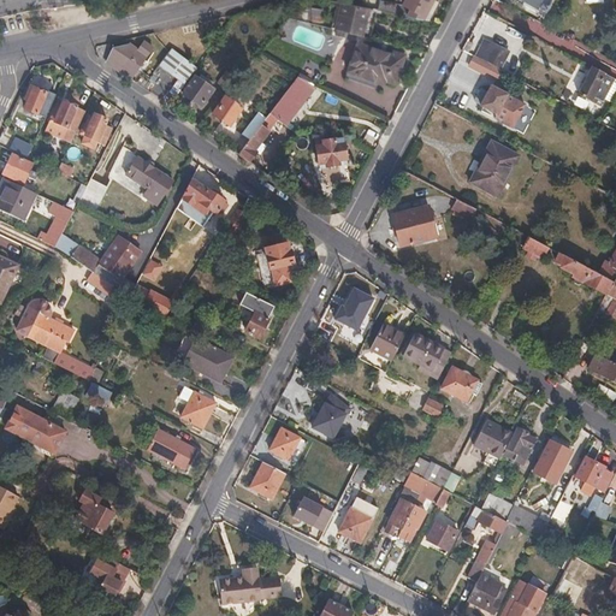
[(425,19),(433,0),(406,0),(404,5),(380,0),(379,11),(425,19)]
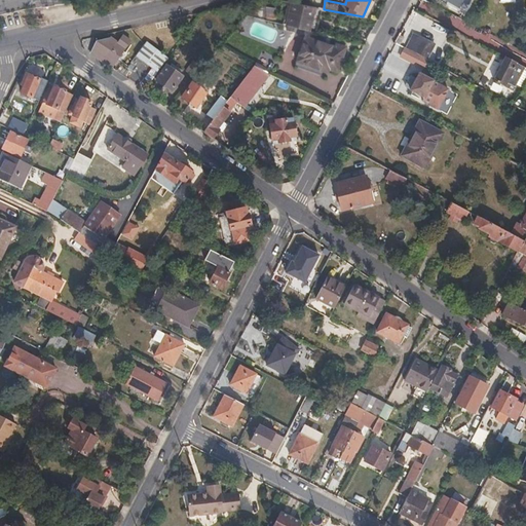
[(369,17),(376,2),(372,0),(370,0),(363,16),(369,17)]
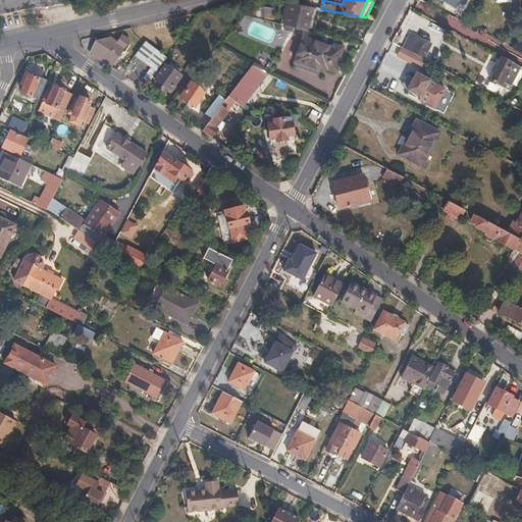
[(309,31),(313,7),(291,3),(286,24),(309,31)]
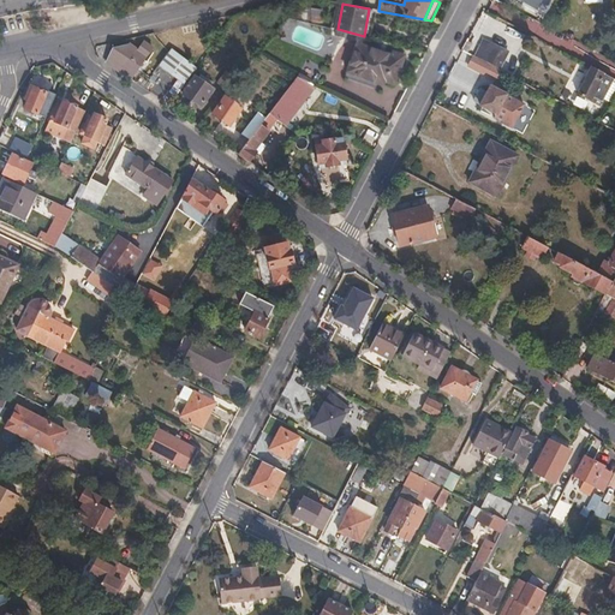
[(321,25),(324,10),(312,6),(310,22),(321,25)]
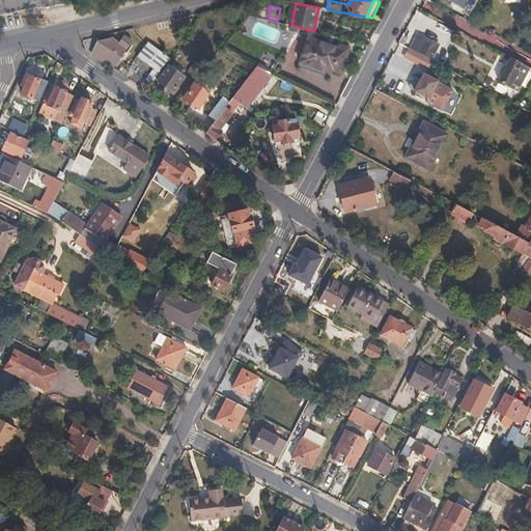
[(416,52),(423,37),(417,33),(410,49),(416,52)]
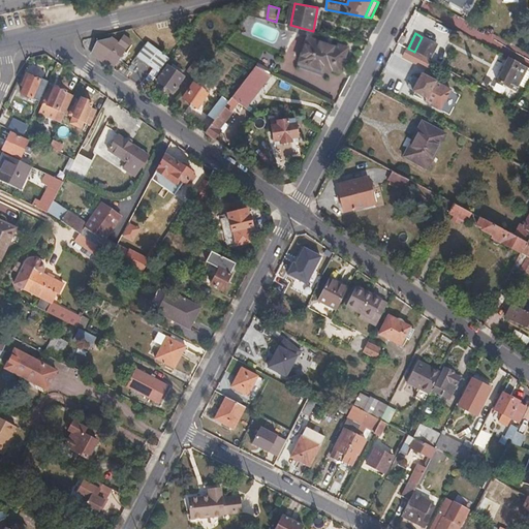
[(113,67),(132,40),(124,35),(120,41),(113,37),(99,41),(92,53),(113,67)]
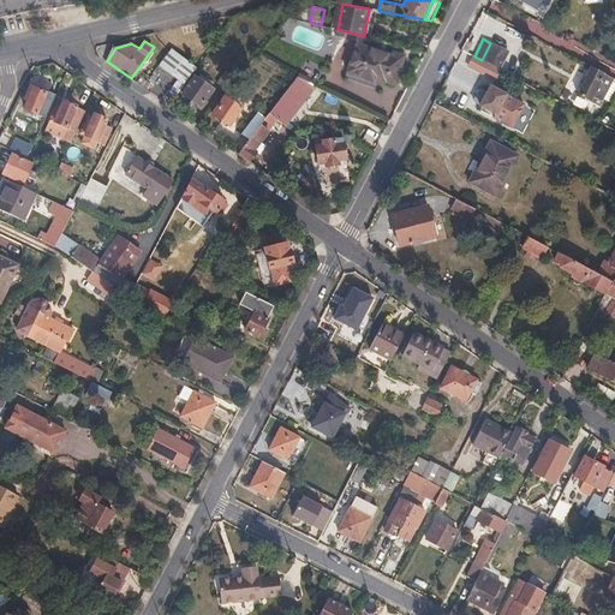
[(394,82),(404,53),(393,49),(392,53),(356,41),(346,70),(381,82),(383,77),(394,82)]
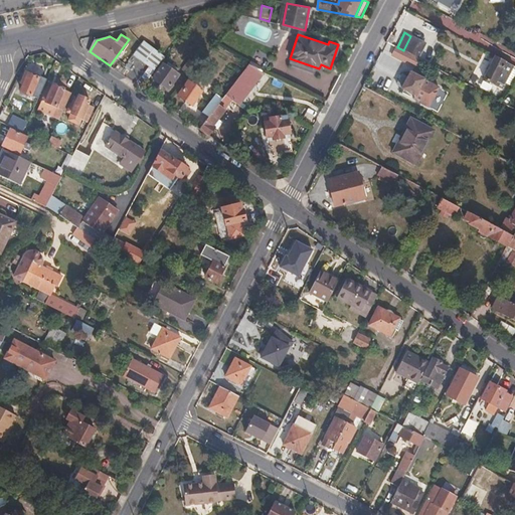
[(418,58),(425,43),(410,36),(403,50),(406,52),(418,58)]
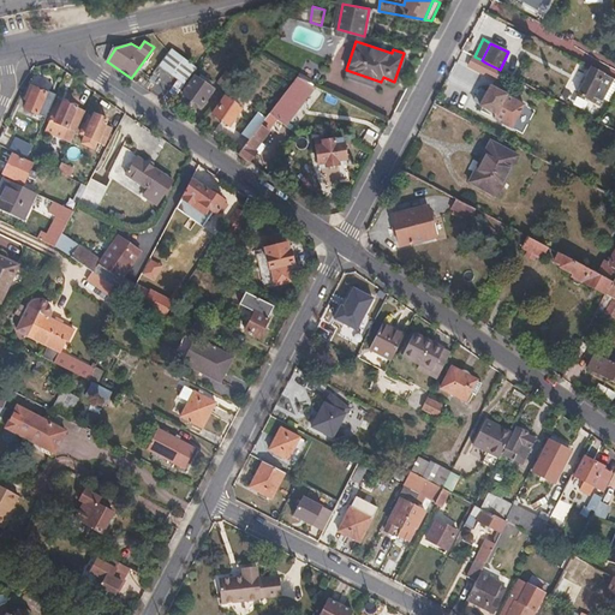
[(193,65),(171,51),(161,65),(183,81),(193,65)]
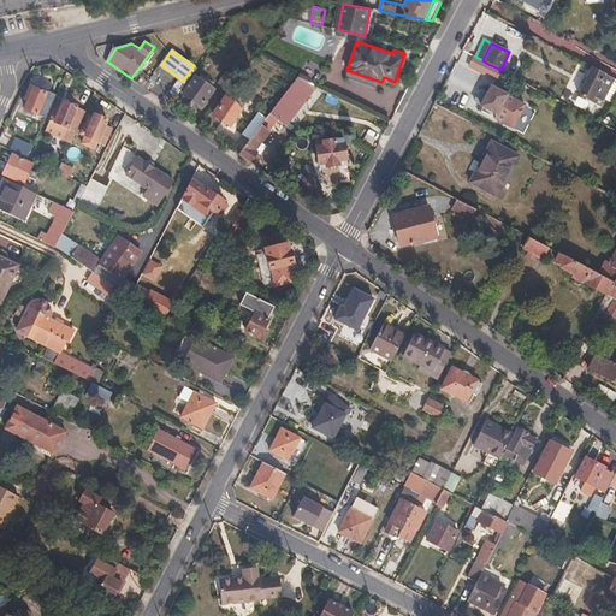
[(483,71),(486,63),(483,60),(475,57),(471,54),(466,63),(483,71)]
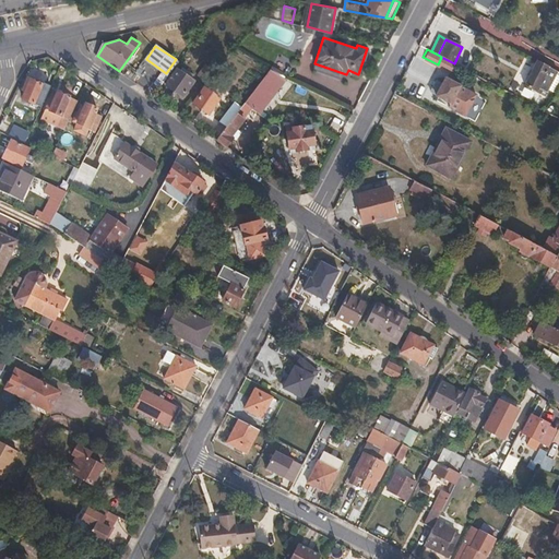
[(547,97),(558,73),(558,72),(538,61),(525,85),(547,97)]
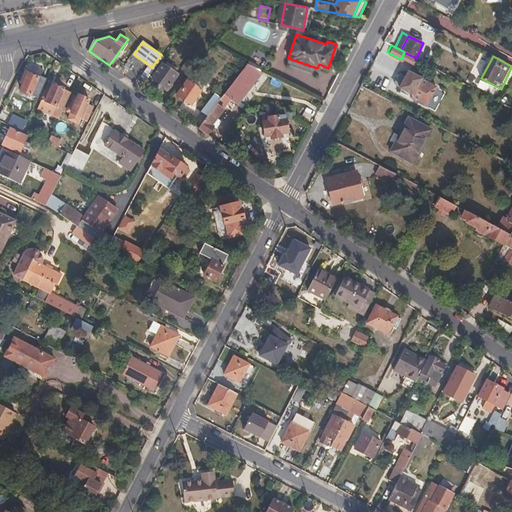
[(178,74),(175,72),(177,69),(167,62),(165,65),(162,63),(152,77),(168,88),(178,74)]
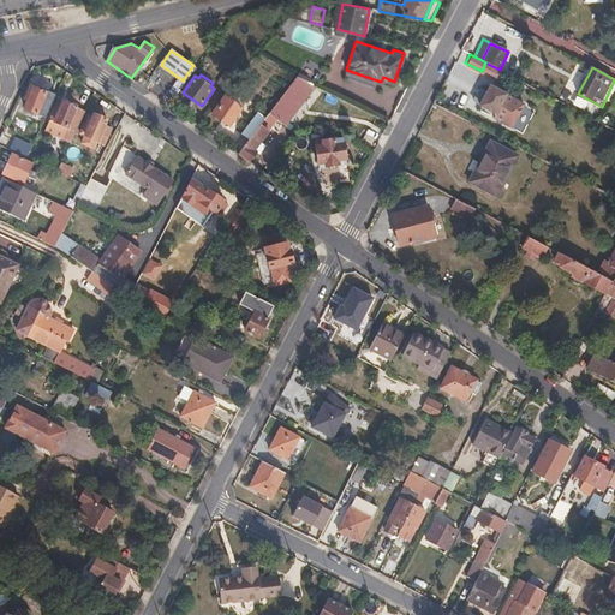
[(276,119),(299,88),(292,82),(269,112),(276,119)]
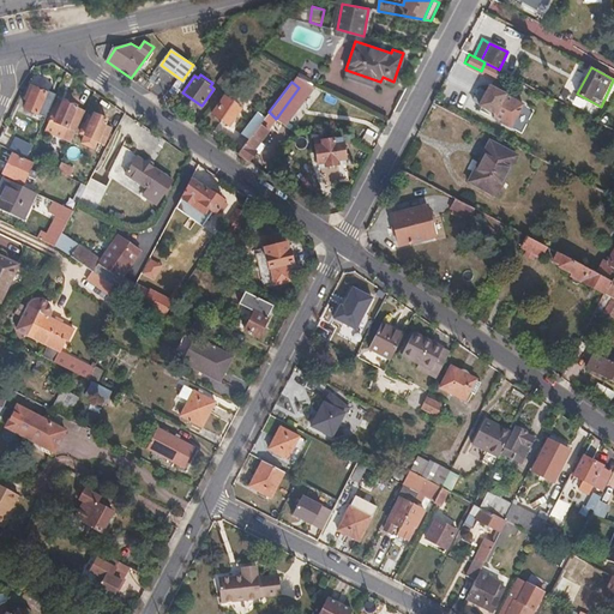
[(511,97),(512,97),(491,85),(485,95),(479,106),(477,108),(494,115),(495,116),(499,109),(504,112),(511,97)]
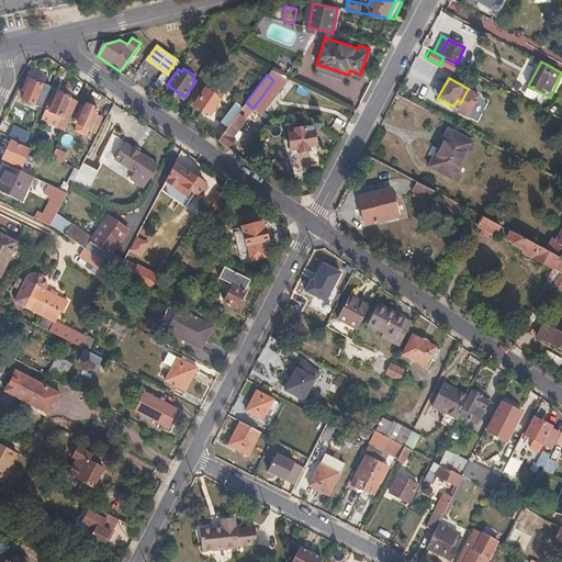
[(38,91),(42,85),(31,79),(29,83),(25,81),(22,89),(25,91),(22,98),(33,103),(38,91)]
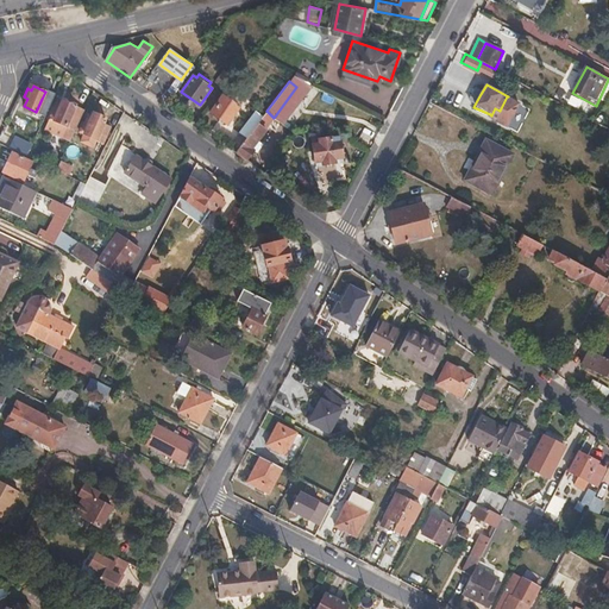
[(475,105),(481,94),(475,90),(469,102),(475,105)]
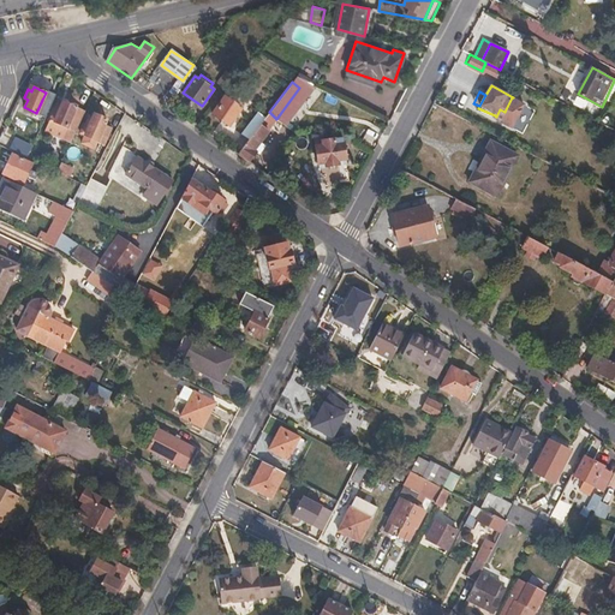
[(227,124),(240,107),(224,96),(212,113),(227,124)]
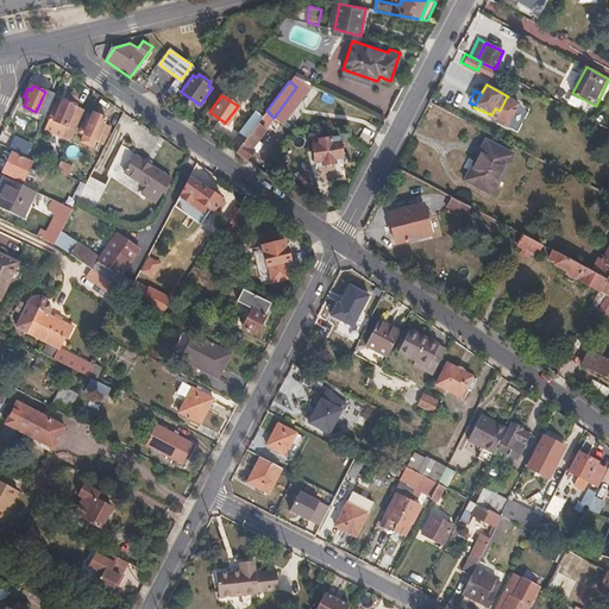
[(491,115),(490,114),(489,118),(507,127),(520,104),(507,96),(500,111),(495,108),(491,115)]
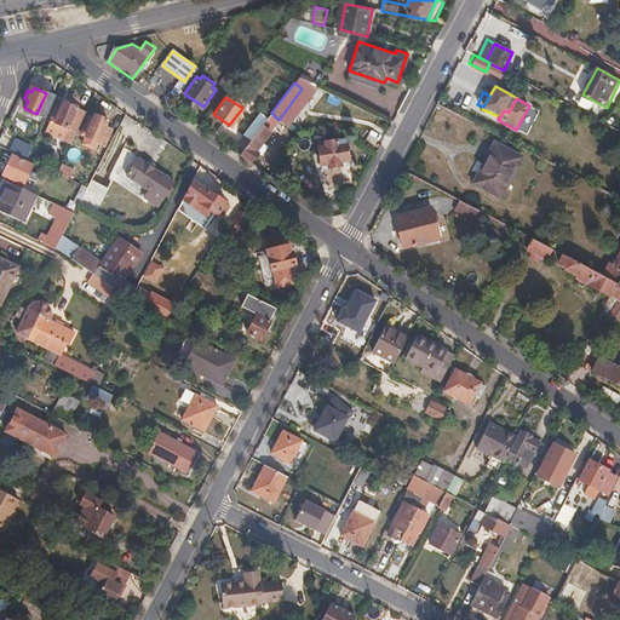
[(51,105),(42,101),(36,114),(45,119),(51,105)]
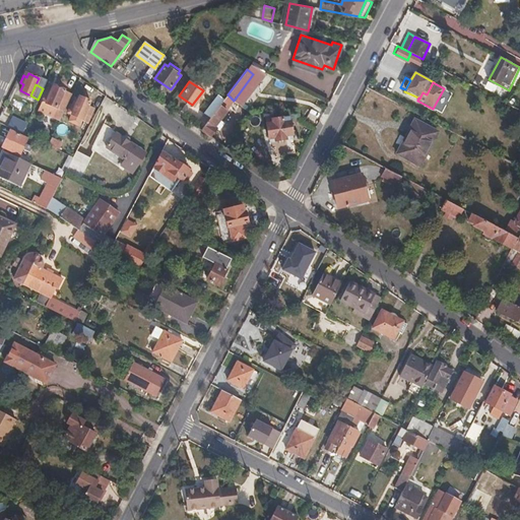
[(59,120),(69,99),(72,92),(64,88),(54,84),(52,87),(49,86),(39,111),(59,120)]
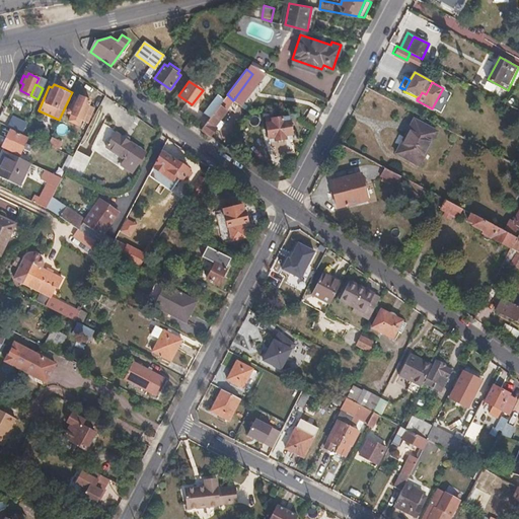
[(211,136),(217,128),(214,125),(219,119),(233,100),(227,94),(219,104),(210,117),(201,129),(211,136)]
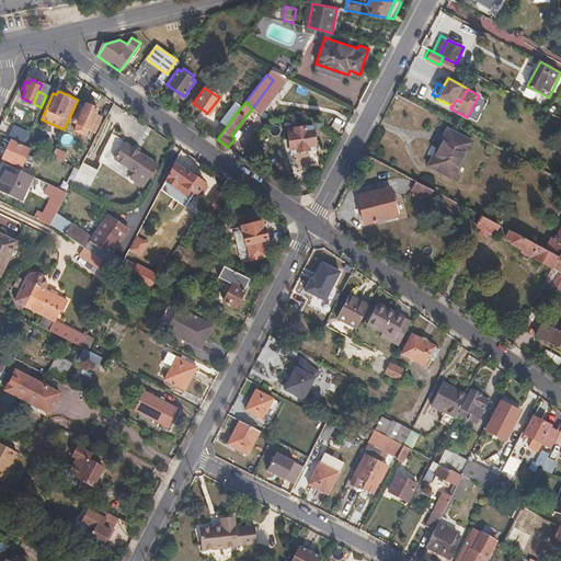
[(101,117),(94,114),(96,109),(84,103),(82,107),(81,106),(78,113),(76,114),(72,121),(76,123),(72,129),(84,135),(88,128),(94,132),(101,117)]
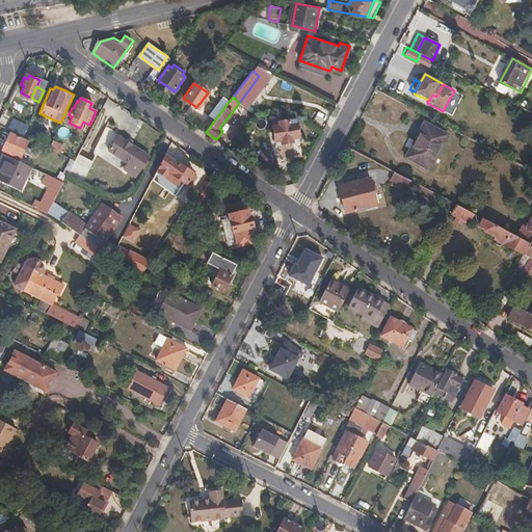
[(215,120),(224,107),(217,102),(208,114),(215,120)]
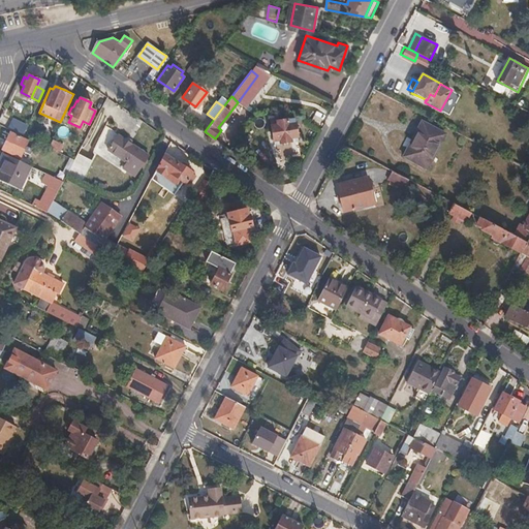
[(299,141),(293,113),(270,117),(274,141),(280,139),(281,143),(281,144),(299,141)]
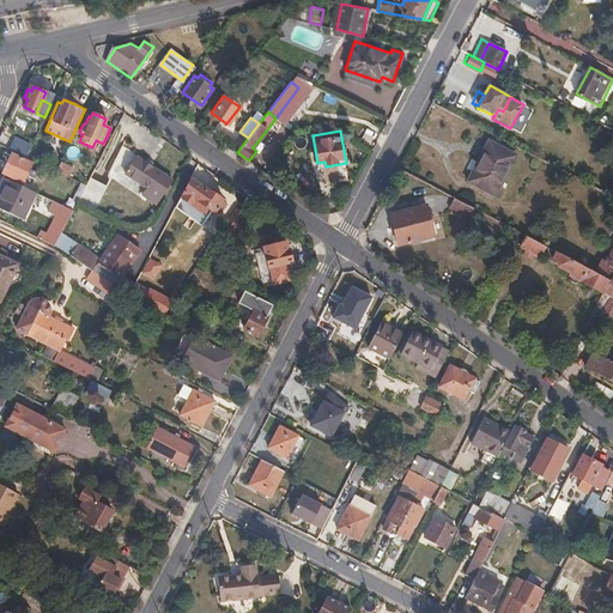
[(31,147),(13,140),(8,150),(26,158),(31,147)]
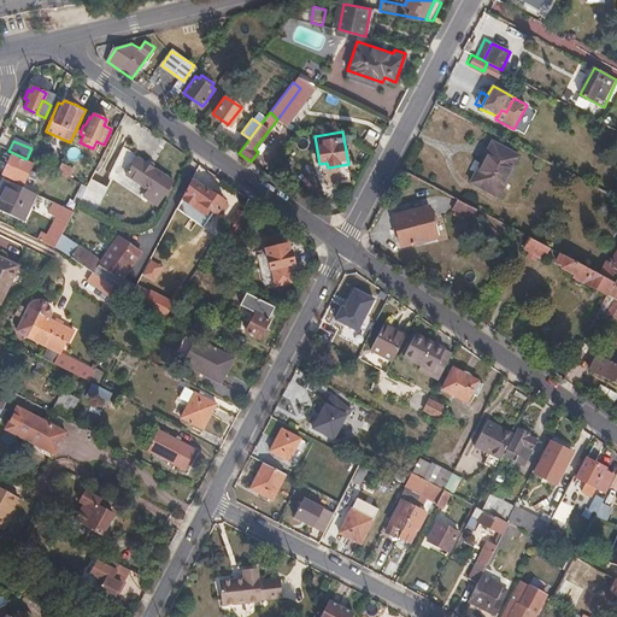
[(259,152),(265,145),(260,141),(254,148),(258,152),(259,152)]
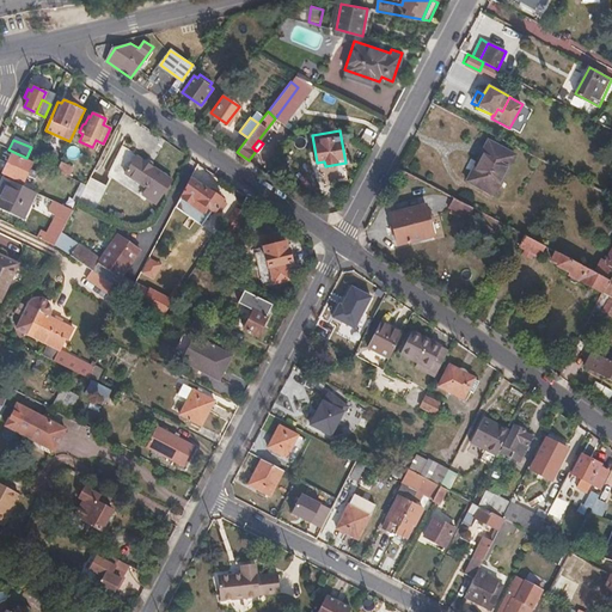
[(494,196),(515,158),(489,144),(478,164),(482,166),(471,184),(494,196)]
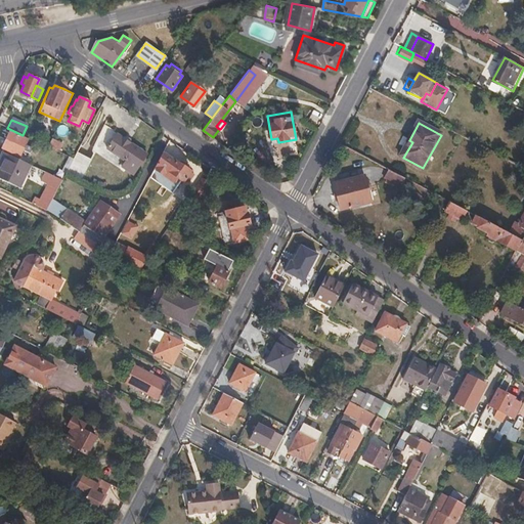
[(25,145),(28,140),(10,132),(3,148),(19,157),(23,150),(30,154),(32,148),(25,145)]
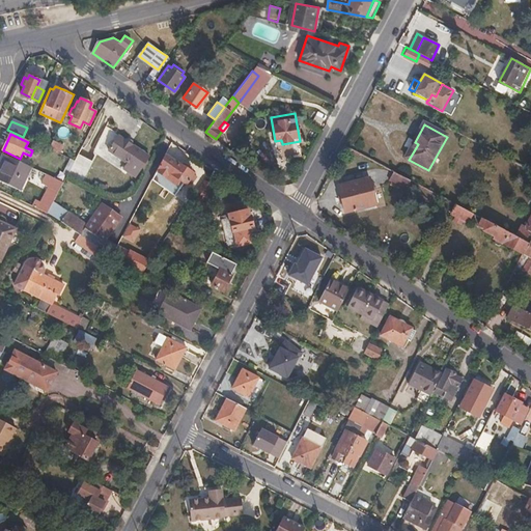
[(137,148),(117,135),(108,150),(128,162),(137,148)]
